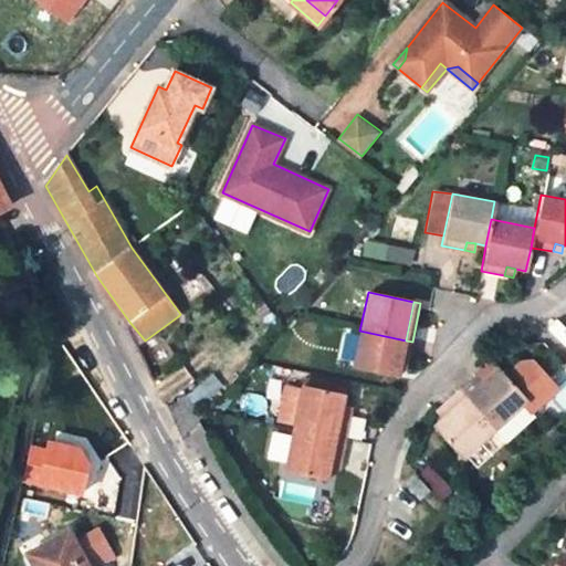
[(178,325),(182,322),(178,316),(174,320),(178,325)]
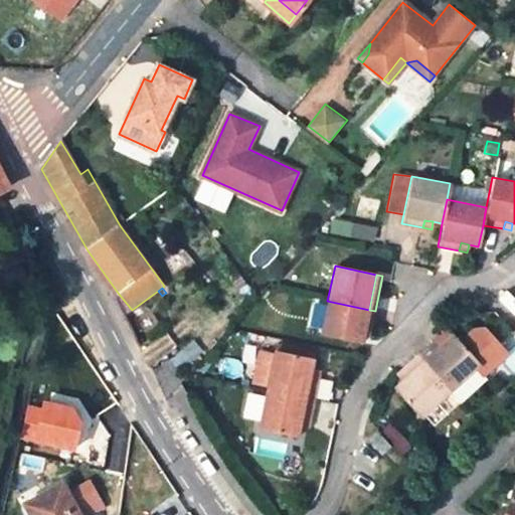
[(148,368),(158,363),(132,310),(118,293),(113,297),(148,368)]
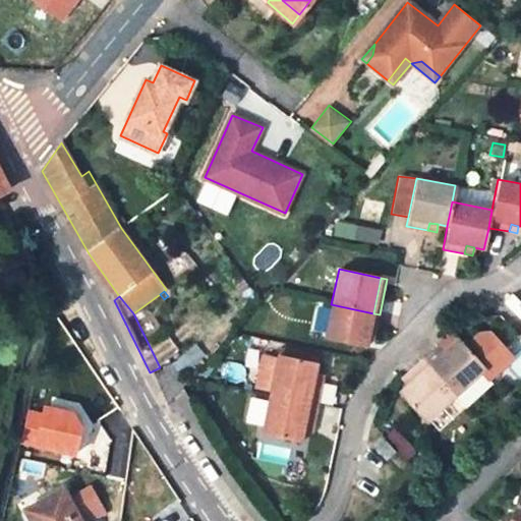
[(331,304),(325,337),(366,346),(373,313),(331,304)]
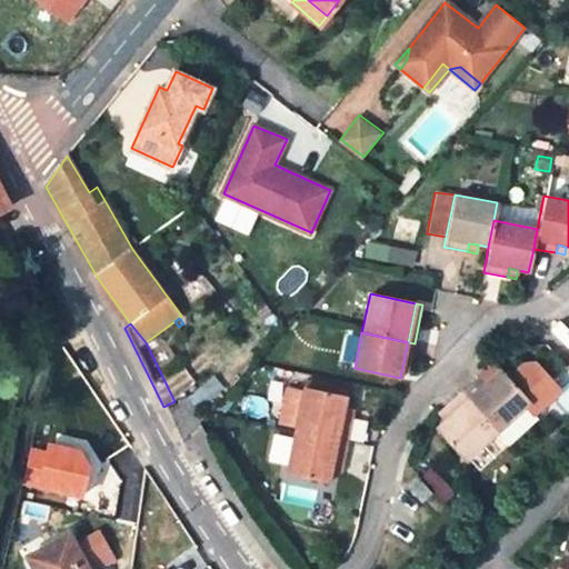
[(408,342),(400,378),(407,379),(415,343),(408,342)]
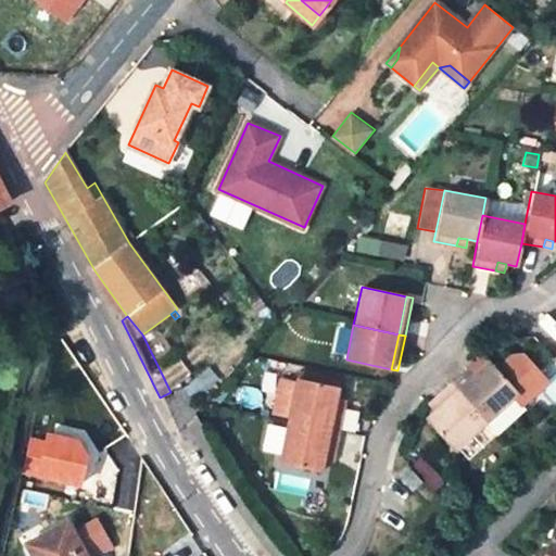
[(518,393),(489,362),(480,368),(472,375),(466,368),(450,383),(484,421),(518,393)]
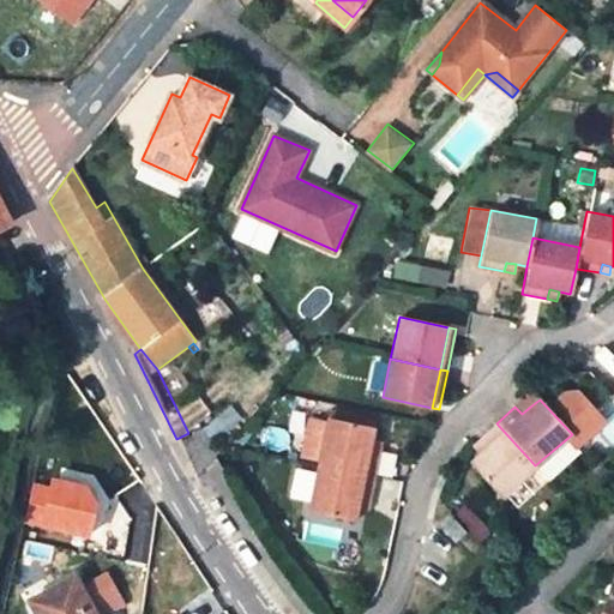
[(523,399),(515,407),(522,414),(530,407),(523,399)]
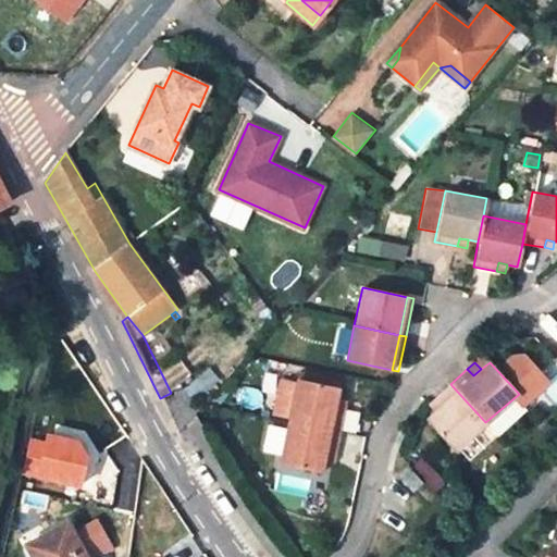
[(339,390),(296,381),(287,422),(337,433),(343,411),(334,409),(336,400),(339,390)]
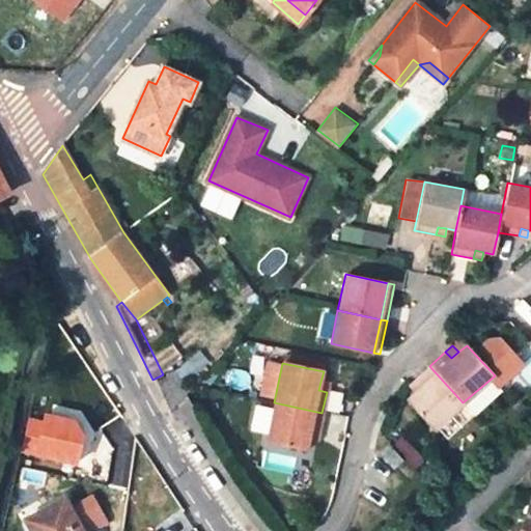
[(406,400),(434,430),(463,402),(429,366),(415,380),(421,386),(414,392),(406,400)]
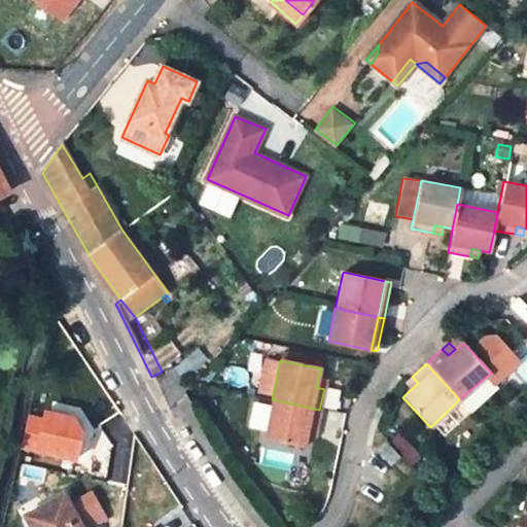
[(187,389),(174,365),(162,372),(151,377),(168,410),(184,392),(187,389)]
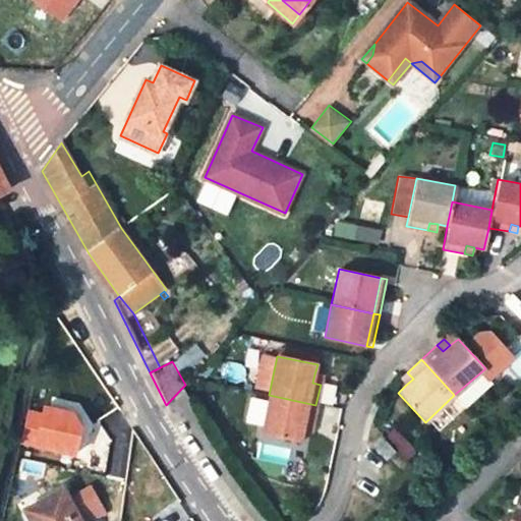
[(217,370),(206,366),(200,377),(212,382),(217,370)]
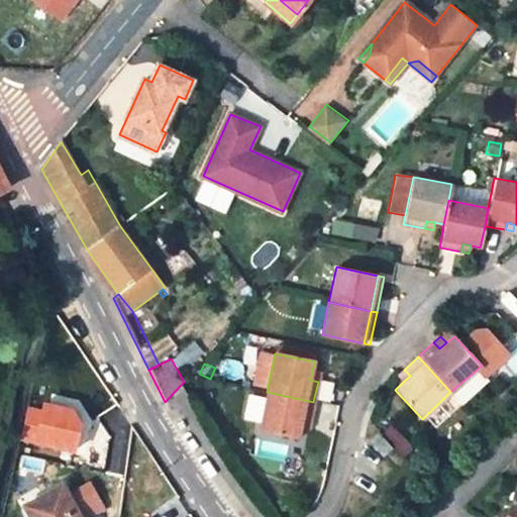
[(410,376),(404,370),(397,376),(403,382),(410,376)]
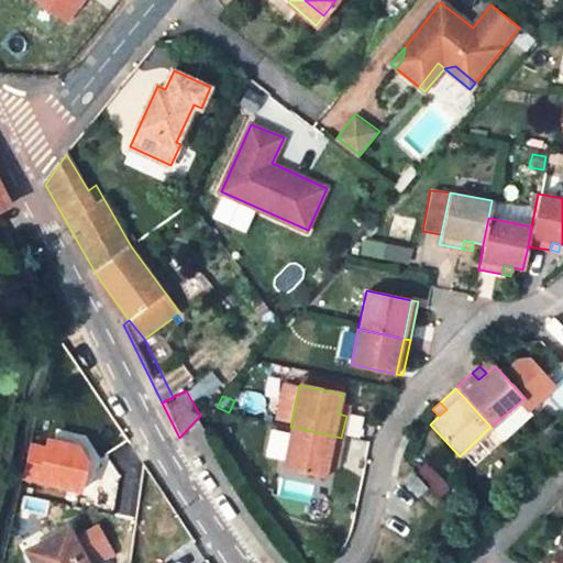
[(338,414),(346,416),(349,407),(340,405),(338,414)]
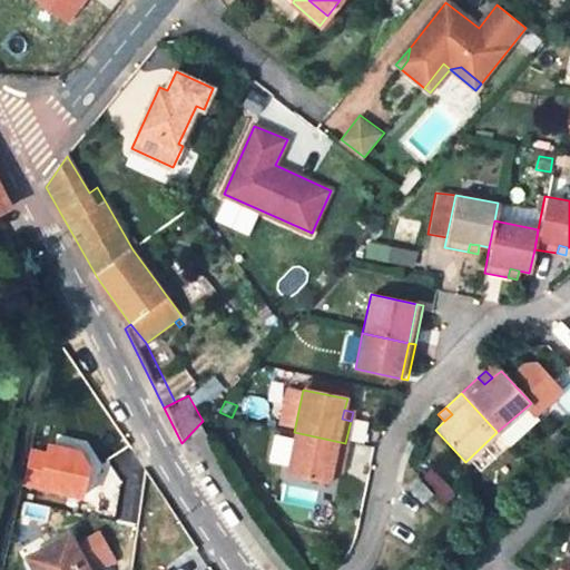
[(285,475),(328,484),(331,470),(332,461),(342,462),(345,443),(294,432),(285,475)]
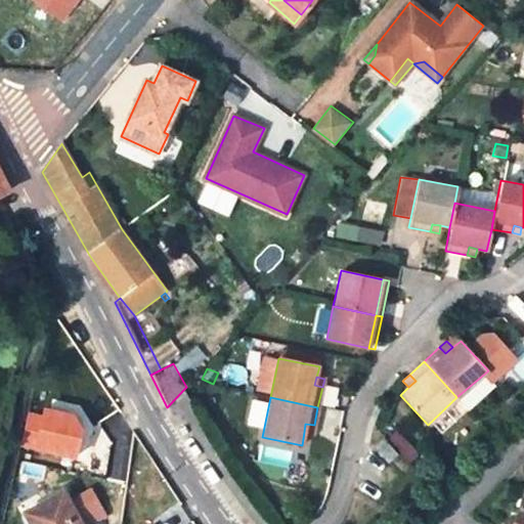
[(19,448),(76,460),(83,429),(72,412),(42,407),(40,415),(29,412),(19,448)]
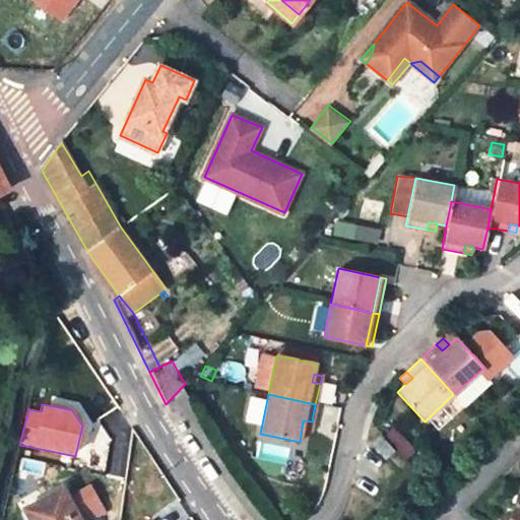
[(310,431),(312,421),(303,420),(302,429),(310,431)]
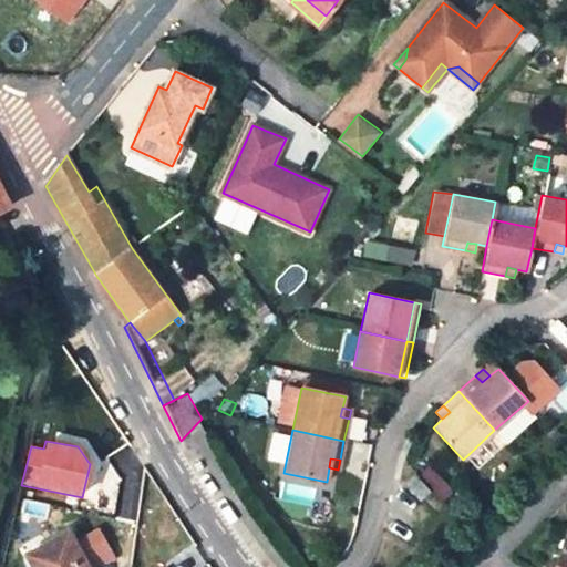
[(403,483),(419,501),(429,490),(414,474),(403,483)]
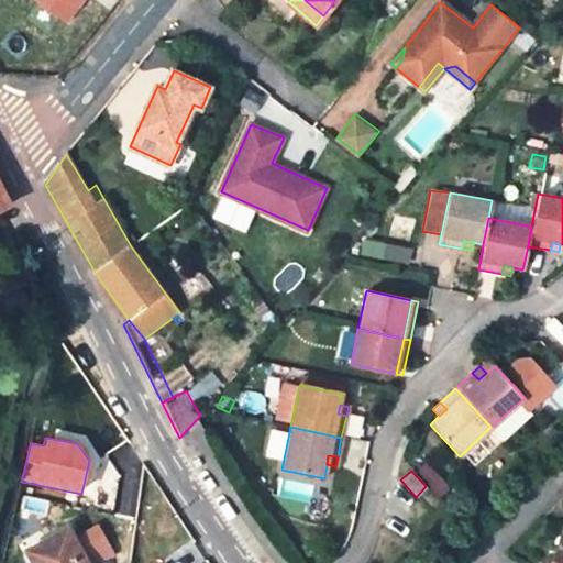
[(84,562),(66,531),(47,540),(52,547),(32,559),(34,562),(84,562)]
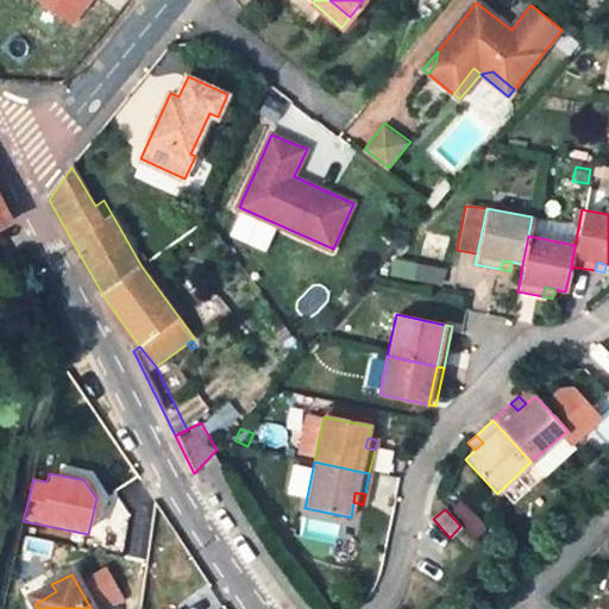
[(608,608),(608,575),(597,608),(608,608)]
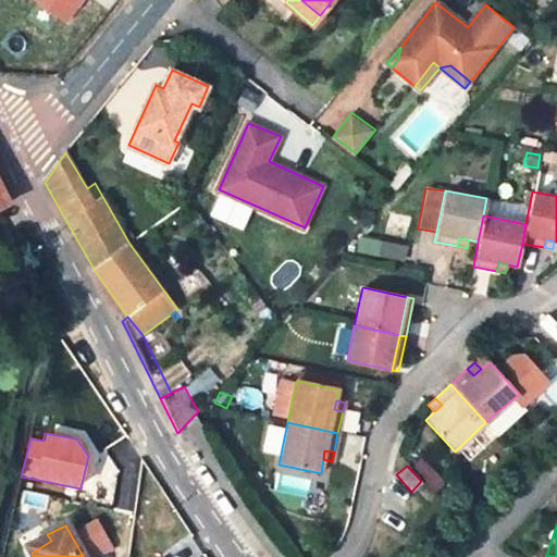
[(47,534),(28,545),(32,553),(51,541),(47,534)]
